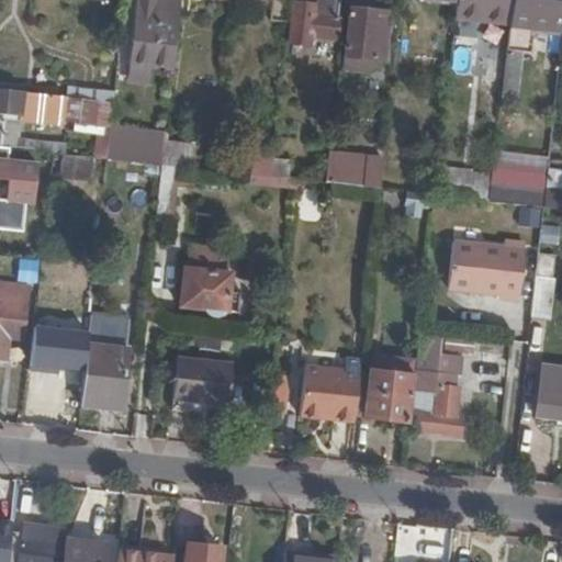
[(137,0),(131,62),(175,67),(176,53),(180,20),(181,0),(137,0)]
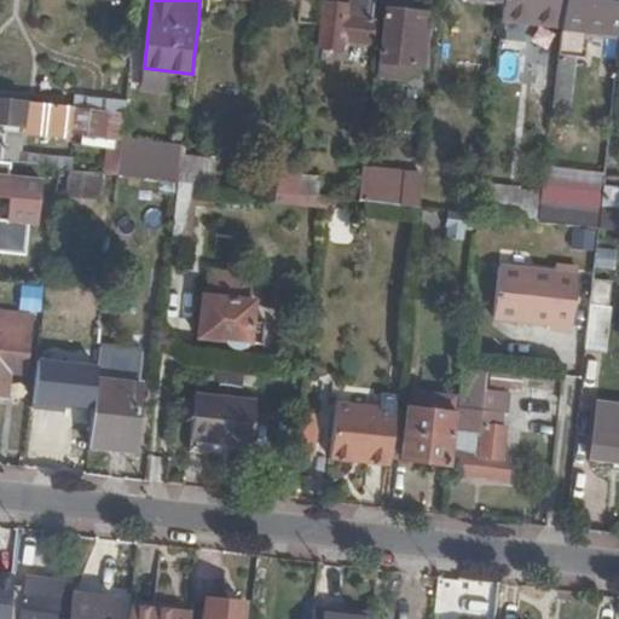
[(394,0),(388,9),(385,7),(380,59),(410,63),(411,53),(423,55),(427,13),(416,12),(411,1),(394,0)]
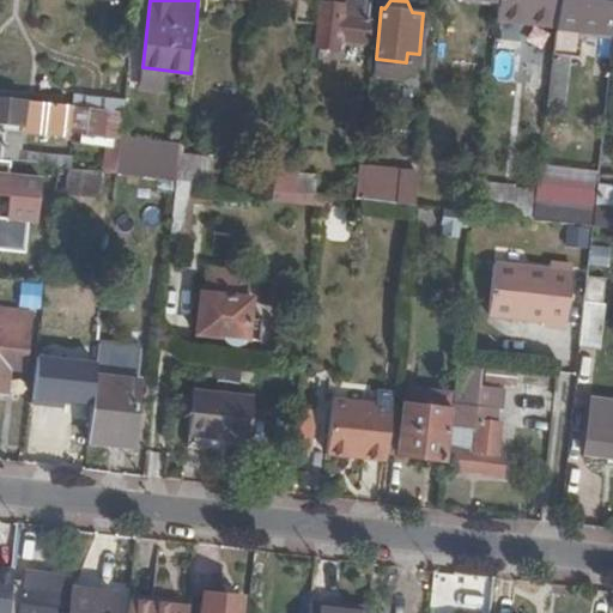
[(498,0),(497,18),(557,24),(559,0),(498,0)]
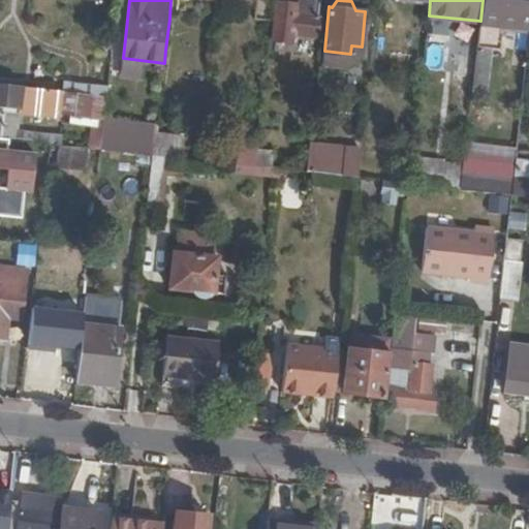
[(528,0),(483,0),(480,21),(472,90),(489,92),(494,48),(501,49),(503,31),(503,25),(528,27),(528,0)]
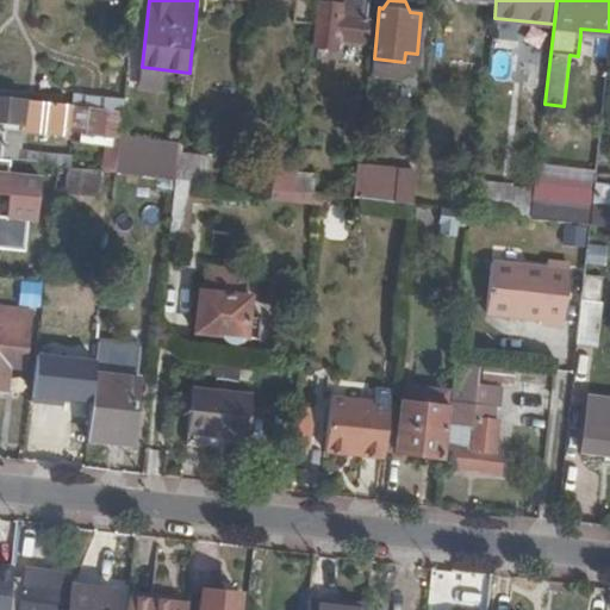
[(344,16),(344,6),(323,5),(319,45),(341,48),(341,39),(367,42),(368,18),(344,16)]
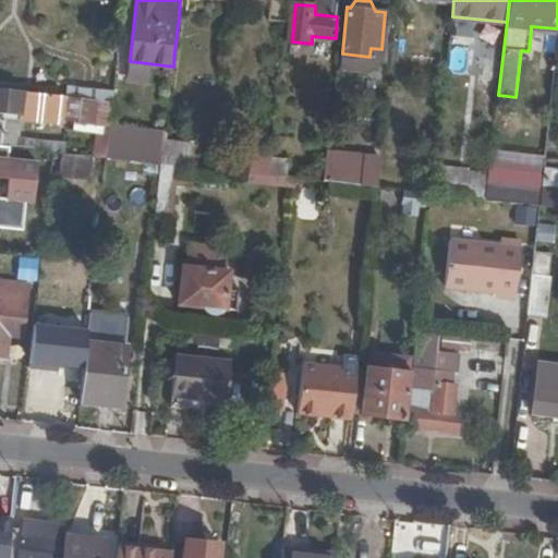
[(96,120),(112,121),(116,91),(68,85),(67,96),(64,120),(68,120),(68,117),(96,120)]
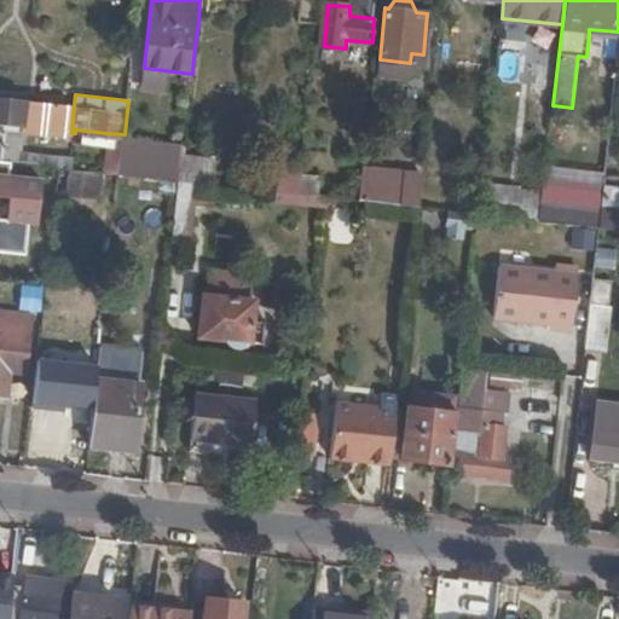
[(0,157),(18,160),(22,128),(71,133),(74,106),(0,98),(0,157)]
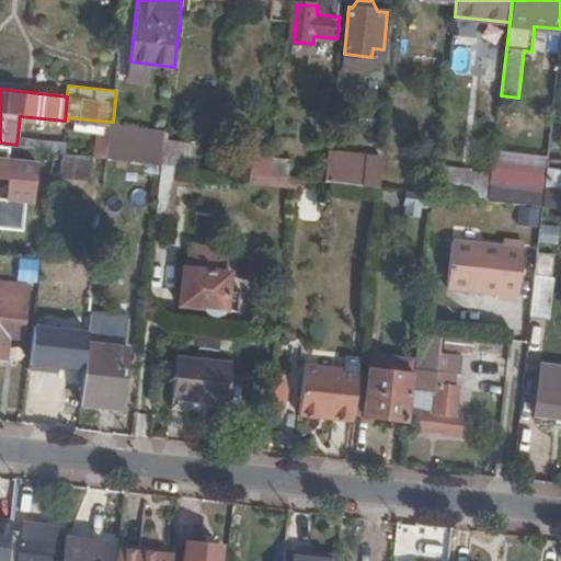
[(110,156),(113,124),(113,122),(96,121),(93,153),(107,155),(110,156)]
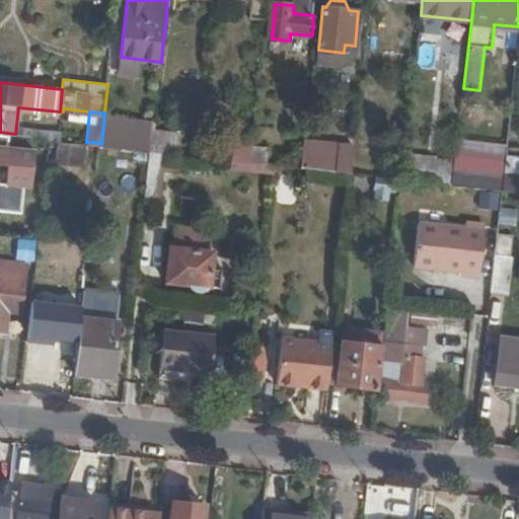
[(101,144),(145,149),(146,134),(131,133),(131,117),(104,115),(101,144)]
